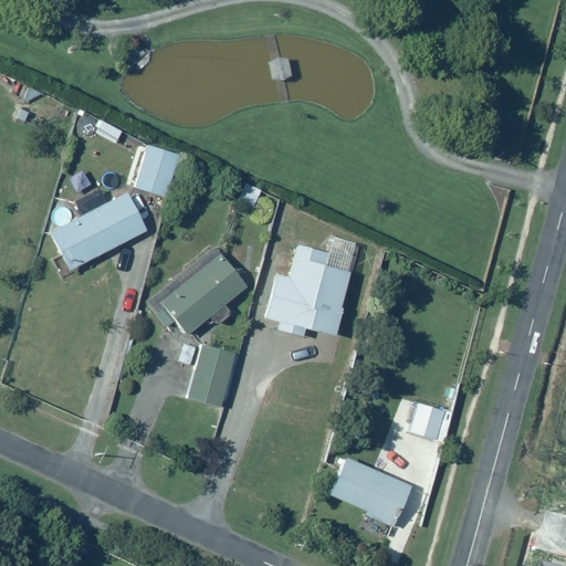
[(122,130),(100,116),(90,132),(112,145),(122,130)]
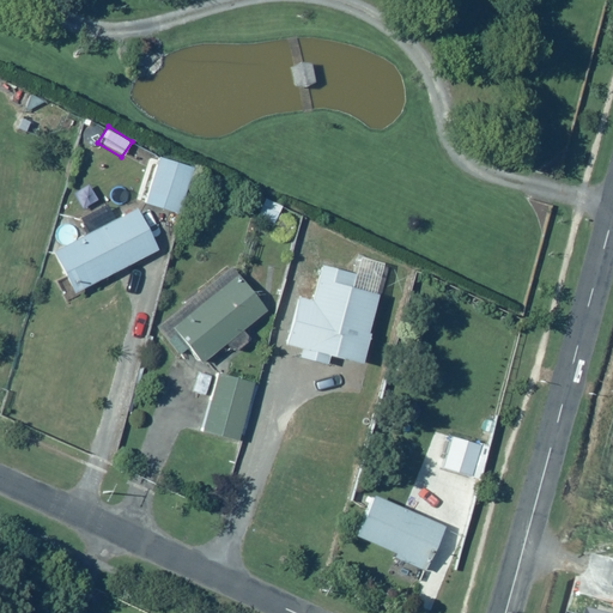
[(193,162),(157,153),(145,202),(175,210),(178,198),(184,199),(193,162)]
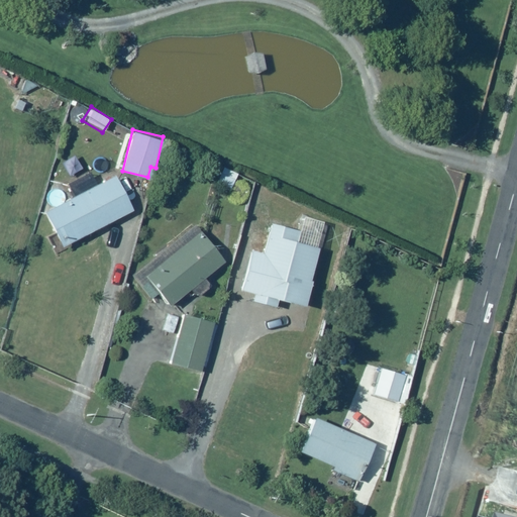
[(71,195),(43,209),(65,246),(133,209),(114,174),(96,183),(88,169),(64,182),(71,195)]
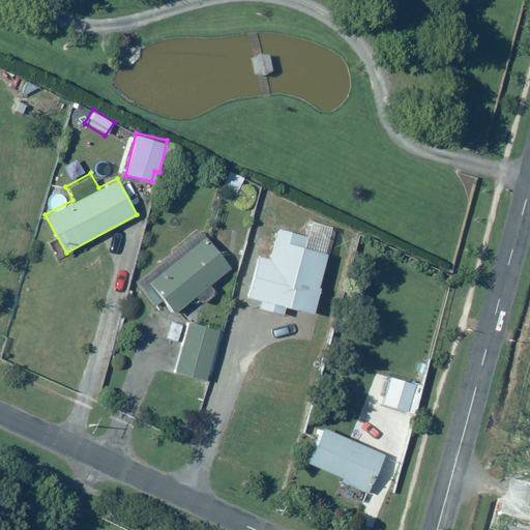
[(271,260),(259,257),(247,297),(261,301),(260,308),(285,316),(287,306),(315,315),(321,289),(320,288),(328,255),(325,254),(332,228),(313,223),(308,237),(278,229),(271,260)]
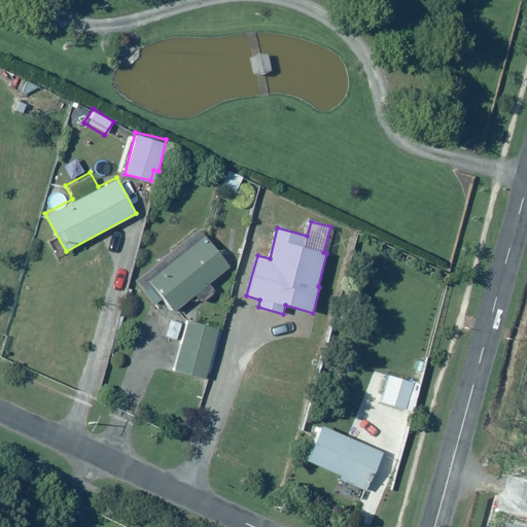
[(202,234),(136,283),(152,305),(162,297),(171,310),(192,293),(199,302),(215,289),(209,281),(226,267),(202,234)]
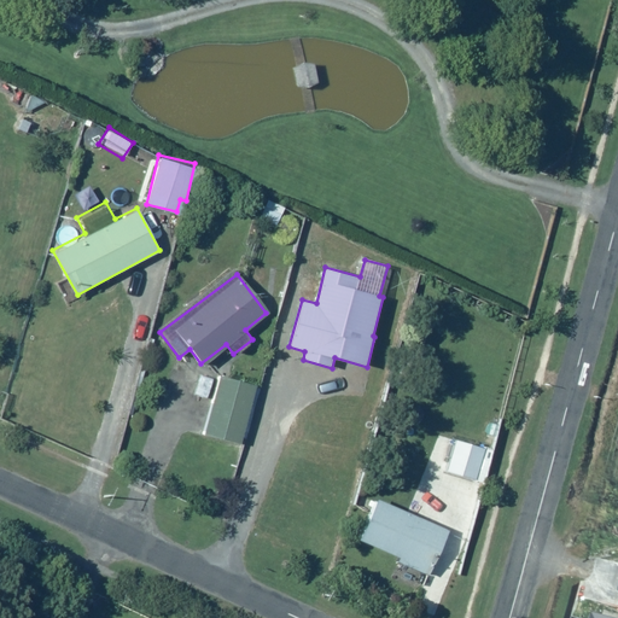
[(258,385),(217,377),(204,437),(239,444),(242,438),(248,439),(258,385)]
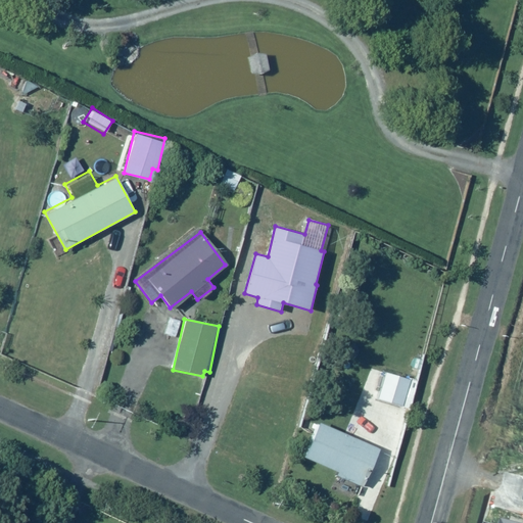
[(412,371),(387,364),(385,371),(382,370),(374,399),(402,408),(412,371)]
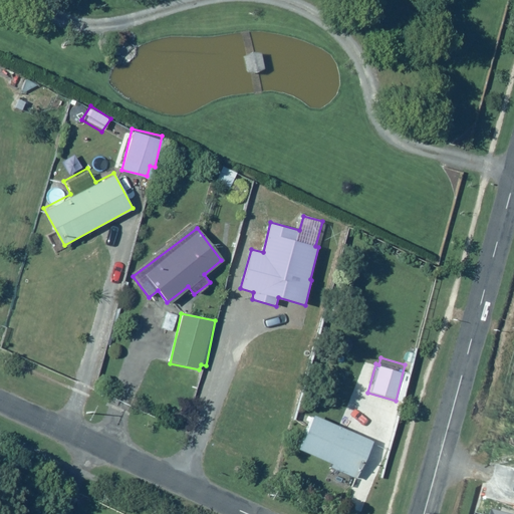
[(371,440),(311,413),(296,447),(328,461),(326,465),(353,478),(371,440)]
